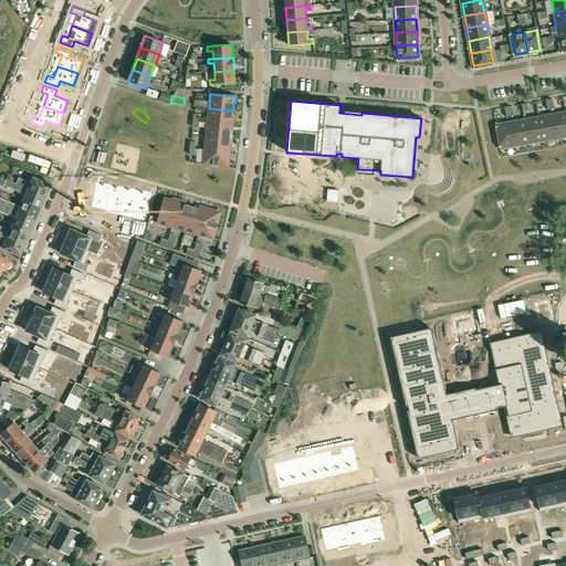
[(232,118),(232,111),(209,108),(208,122),(233,125),(233,118),(232,118)]
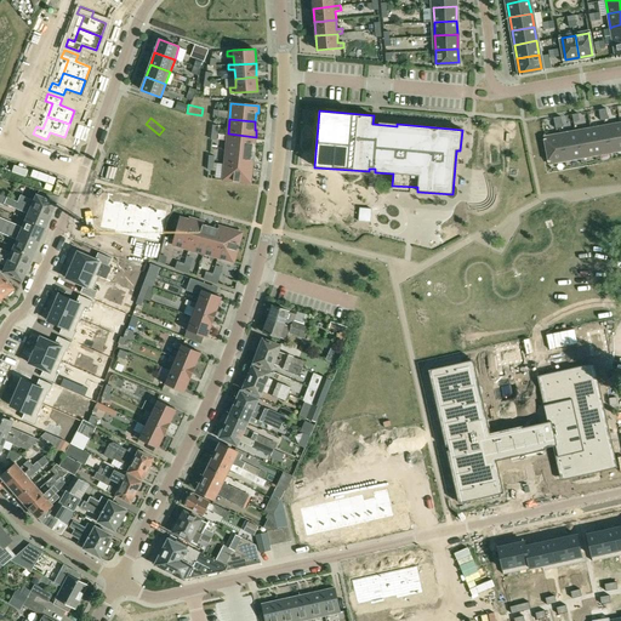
[(620,129),(620,125),(605,127),(610,151),(620,148),(620,129)]
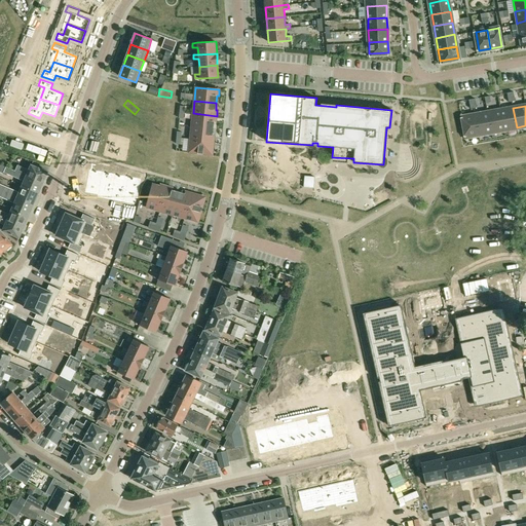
[(513,108),(500,111),(504,129),(517,127),(513,108)]
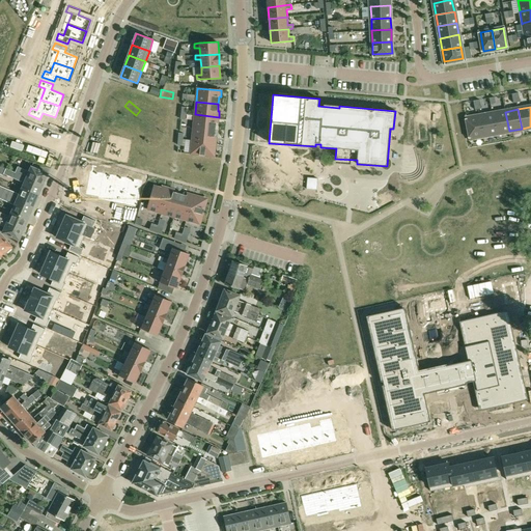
[(505,112),(493,114),(497,133),(509,131),(505,112)]
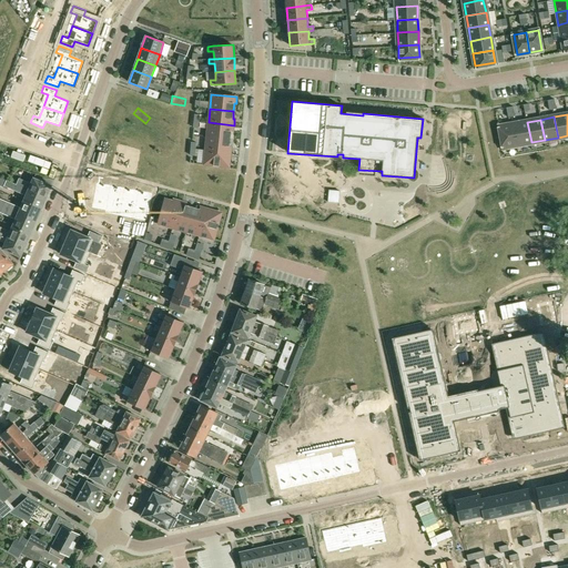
[(233,132),(234,125),(209,122),(206,137),(231,139),(231,131),(233,132)]
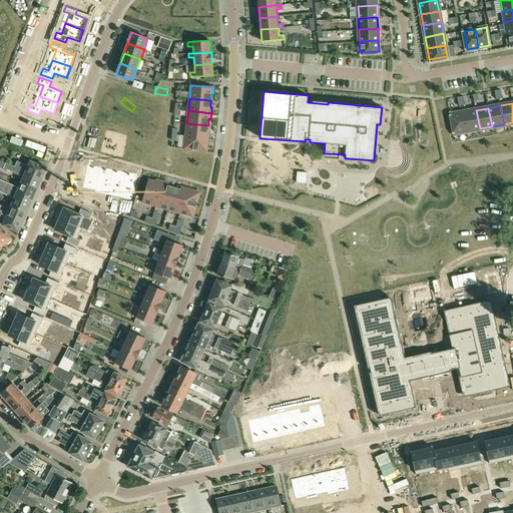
[(476,110),(464,112),(468,131),(480,128),(476,110)]
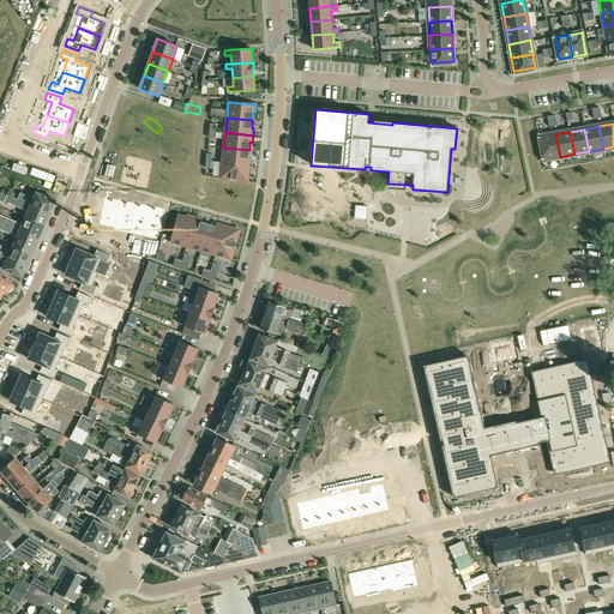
[(546,160),(560,157),(555,134),(541,137),(546,160)]
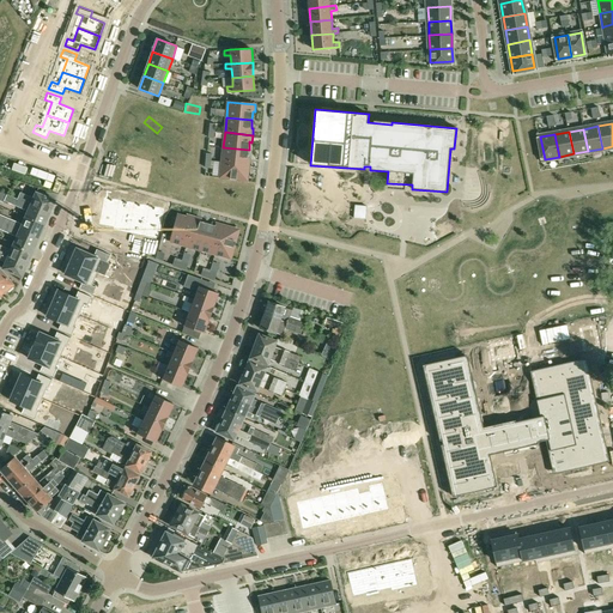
[(248,158),(249,150),(223,147),(222,163),(249,165),(250,158),(248,158)]
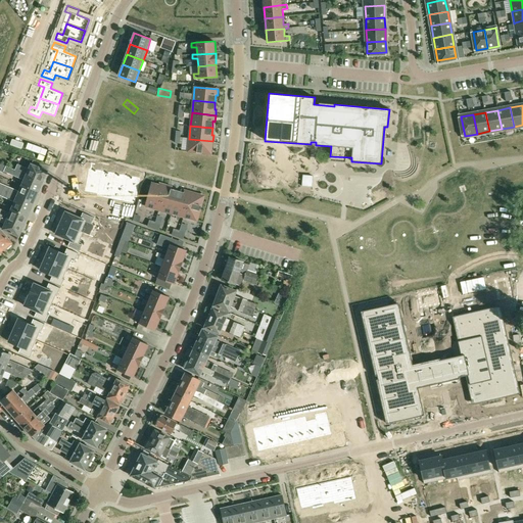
[(211,147),(212,141),(189,139),(188,151),(209,154),(210,146),(211,147)]
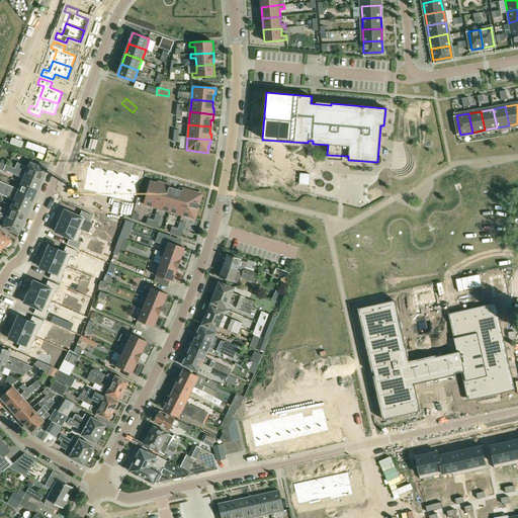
[(28,167),(17,162),(15,168),(42,179),(47,169),(30,162),(28,167)]
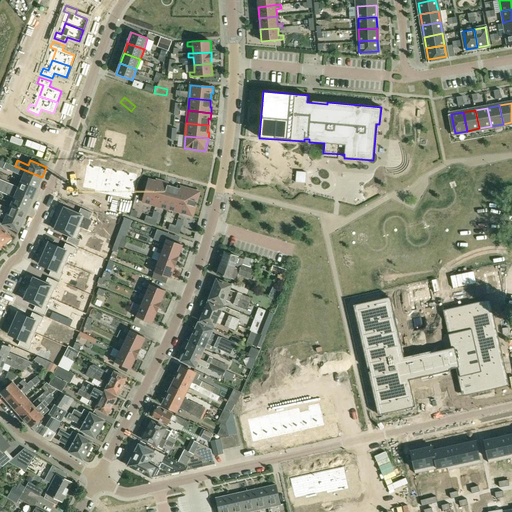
[(5,167),(8,168),(8,169),(24,175),(22,181),(37,188),(42,177),(15,166),(10,163),(10,164),(7,162),(5,167)]
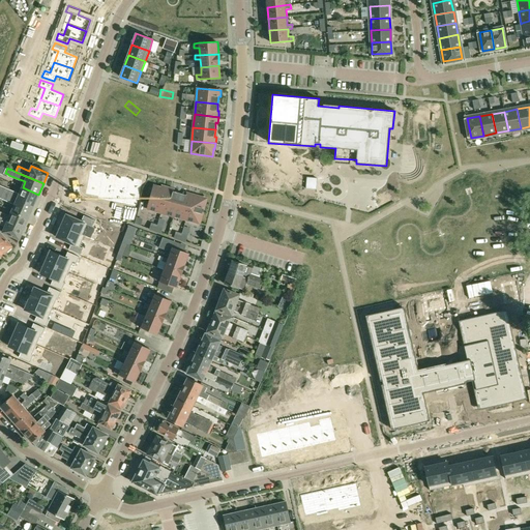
[(90,172),(85,195),(98,197),(104,174),(90,172)]
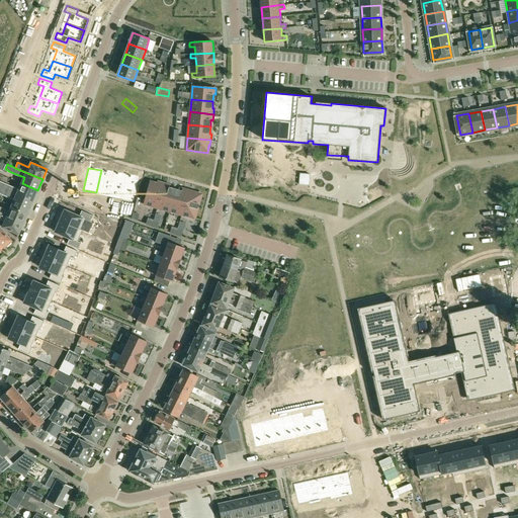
[(101,170),(96,192),(109,195),(113,172),(101,170)]
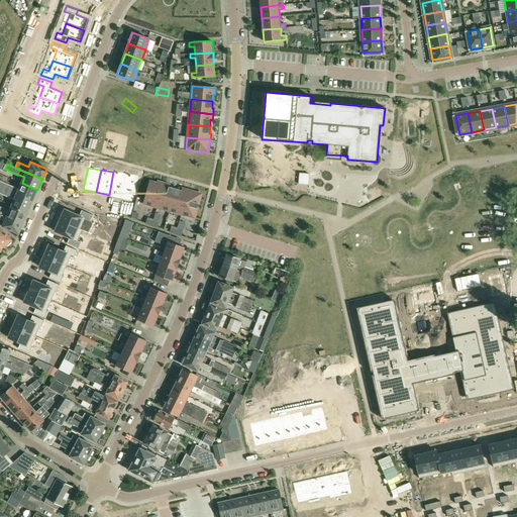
[(113,172),(109,195),(121,197),(125,175),(113,172)]
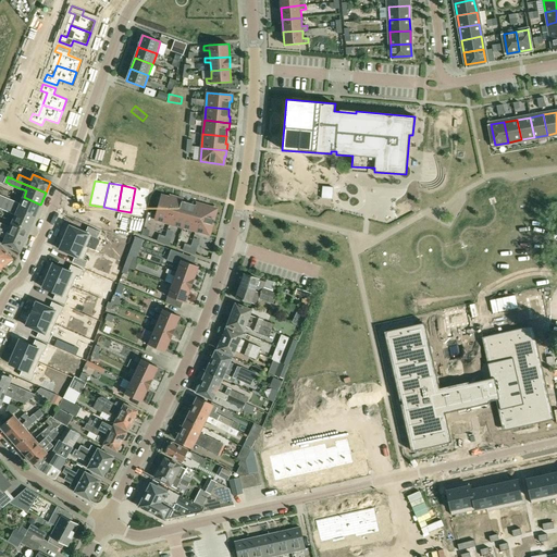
[(334,187),(323,186),(322,198),(333,199),(334,187)]
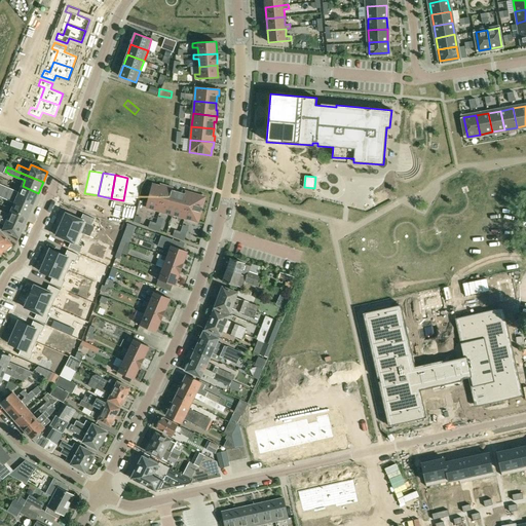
[(127,178),(123,200),(137,202),(141,180),(127,178)]
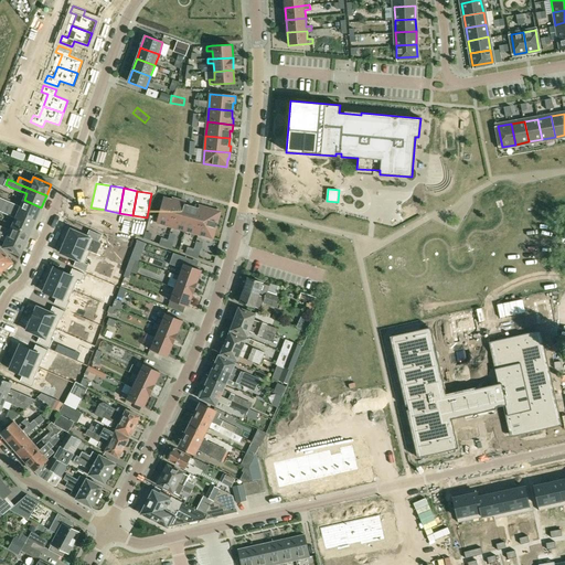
[(0,196),(0,203),(35,220),(41,208),(24,200),(21,206),(0,196)]
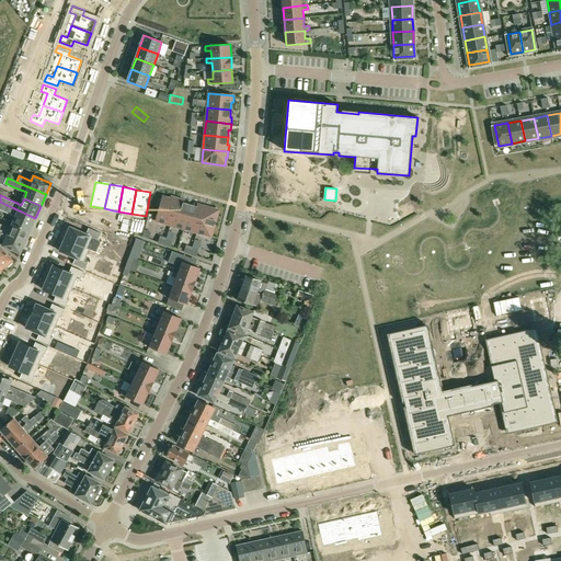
[(170,226),(178,199),(172,198),(171,199),(163,197),(157,221),(170,226)]
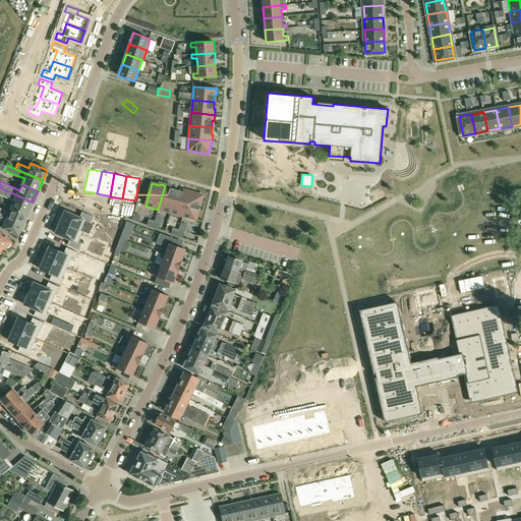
[(171,213),(176,190),(170,189),(170,187),(165,185),(158,210),(171,213)]
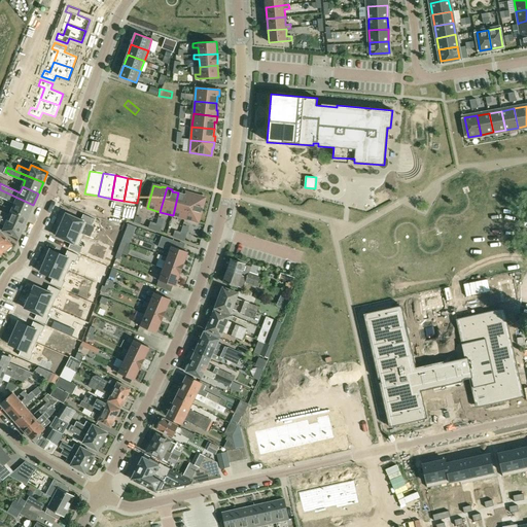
[(12,209),(28,216),(33,205),(0,189),(0,197),(14,203),(12,209)]
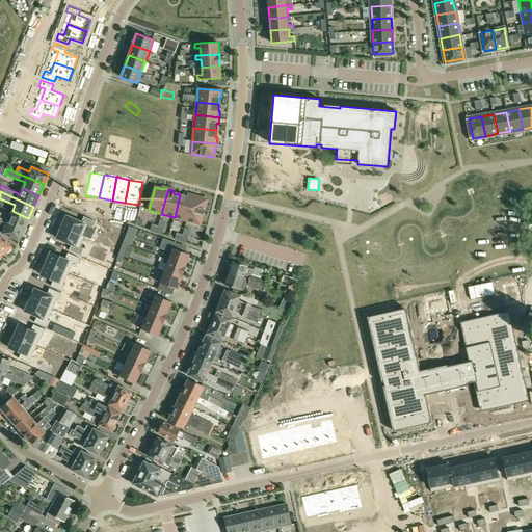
[(187,220),(193,196),(188,194),(187,196),(180,194),(175,217),(187,220)]
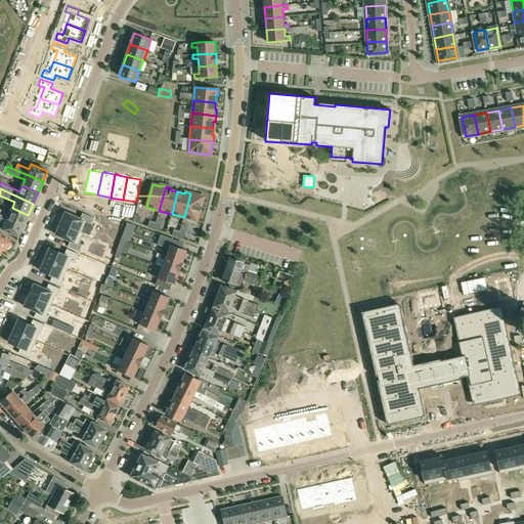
[(197,194),(190,193),(184,217),(197,220),(203,199),(195,197),(197,194)]
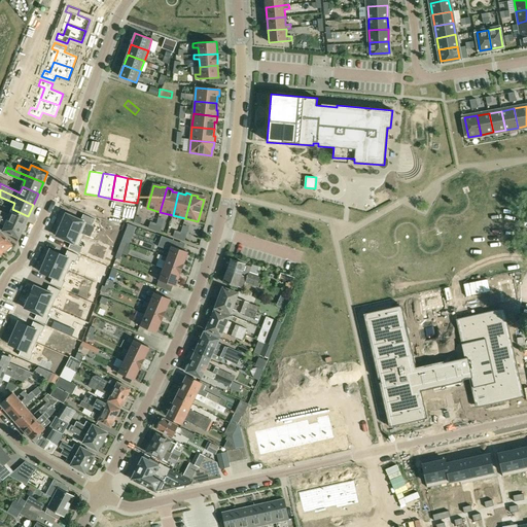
[(0,210),(0,216),(24,227),(28,216),(12,209),(9,215),(1,211),(0,210)]
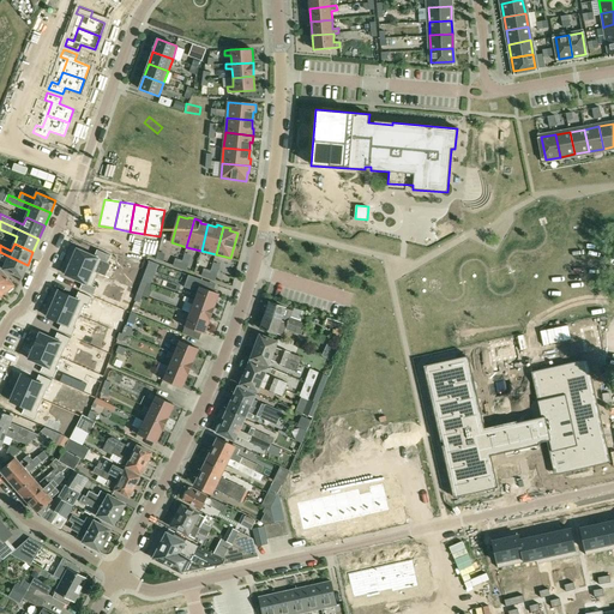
[(77,250),(71,263),(92,271),(97,259),(97,258),(94,257),(77,250)]
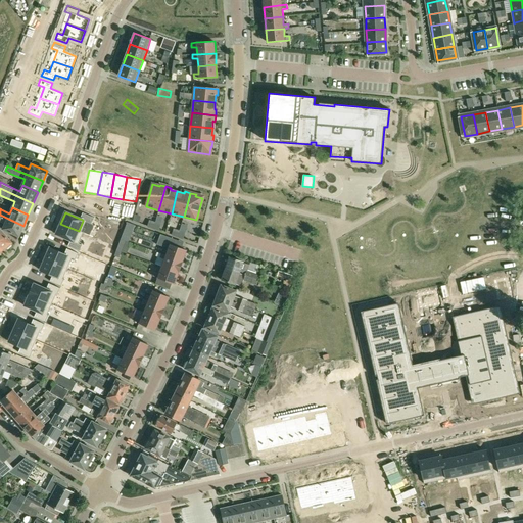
[(82,212),(80,219),(83,220),(83,221),(91,224),(93,218),(82,212)]
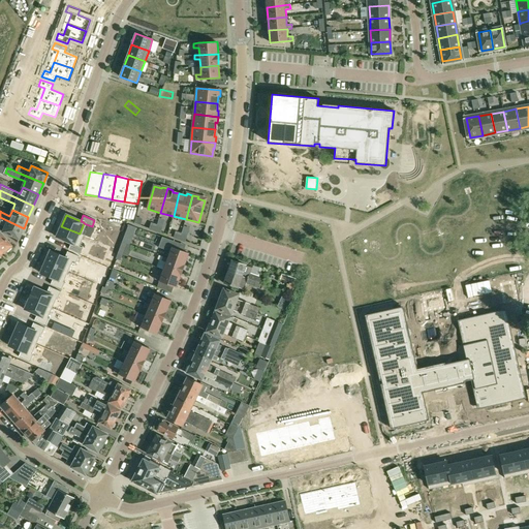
[(19,239),(24,228),(0,217),(0,224),(5,226),(3,232),(19,239)]
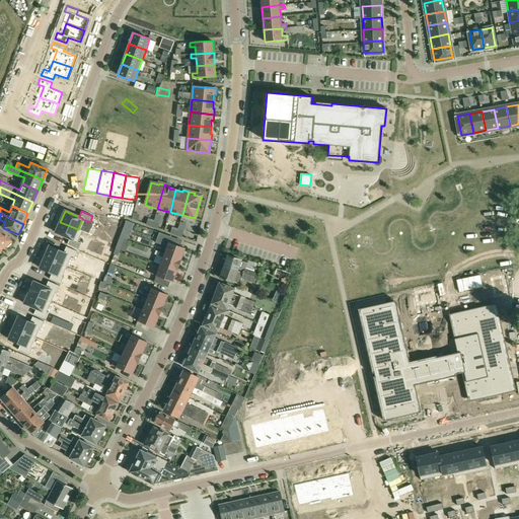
[(146,224),(152,227),(154,220),(148,218),(146,224)]
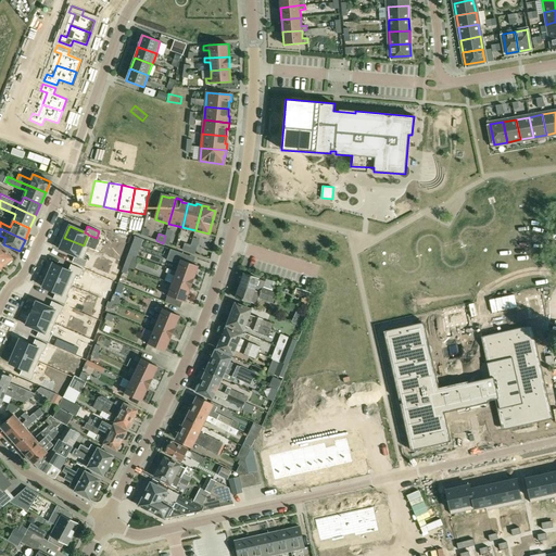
[(64,238),(60,250),(75,256),(78,257),(79,257),(84,245),(64,238)]
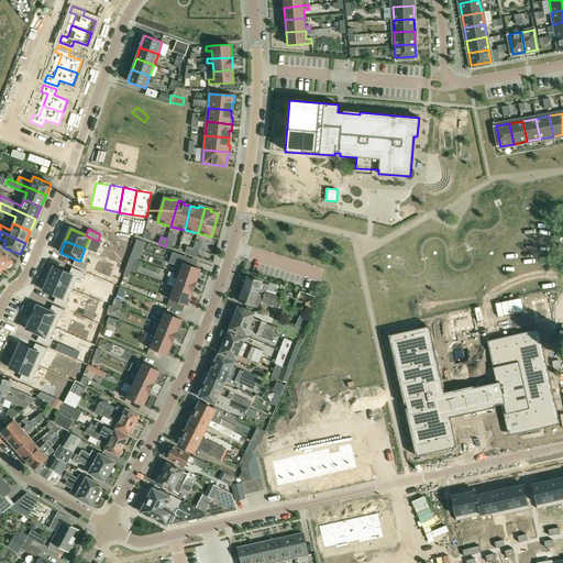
[(195,246),(187,244),(185,251),(192,253),(194,249),(195,246)]
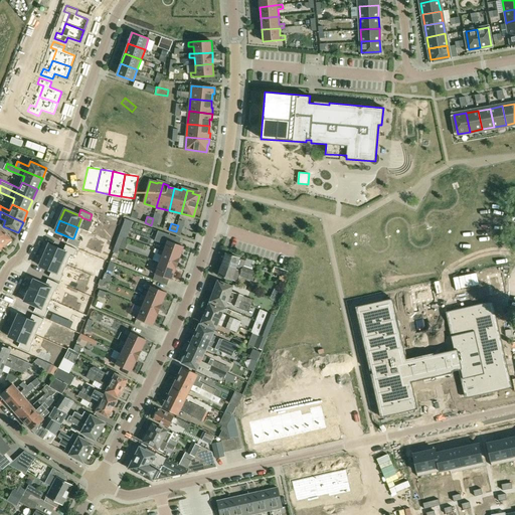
[(0,242),(3,245),(11,238),(0,226),(0,225),(0,242)]
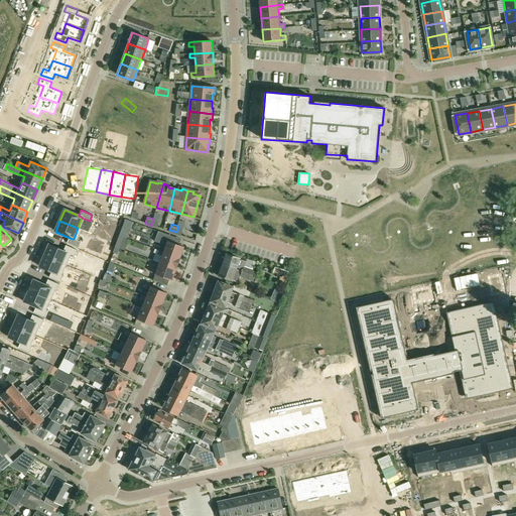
[(70,238),(68,243),(79,248),(81,242),(74,239),(73,239),(70,238)]
